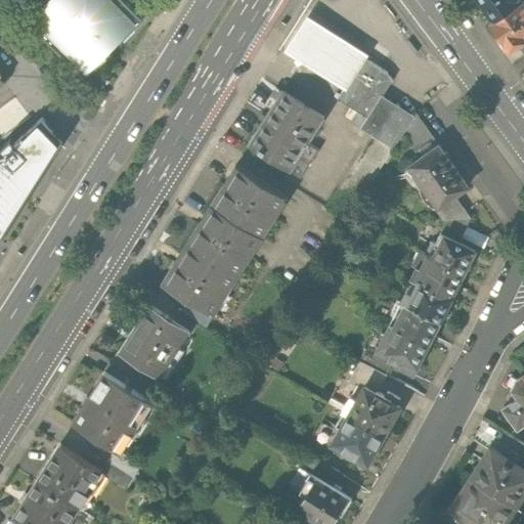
[(41,32),(86,77),(145,16),(128,0),(46,0),(35,12),(48,25),(41,32)]
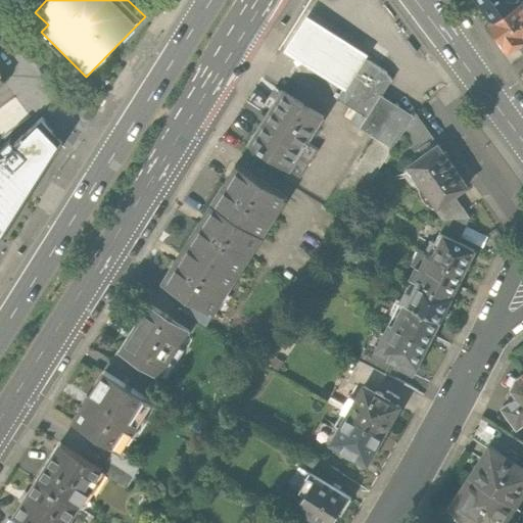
[(476,0),(493,22),(521,3),(519,0),(476,0)]
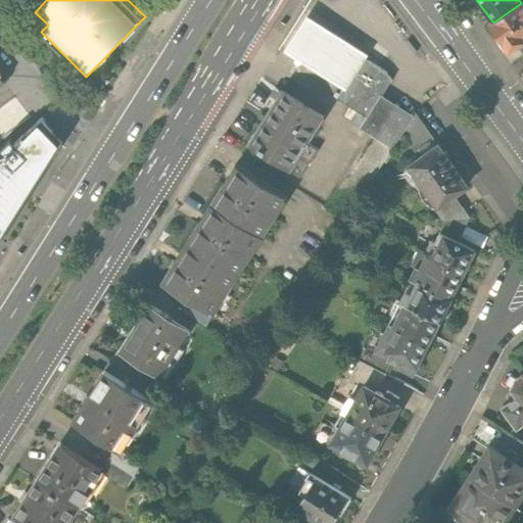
[(522,0),(521,3),(493,22),(488,26),(508,52),(520,43),(522,41),(522,0)]
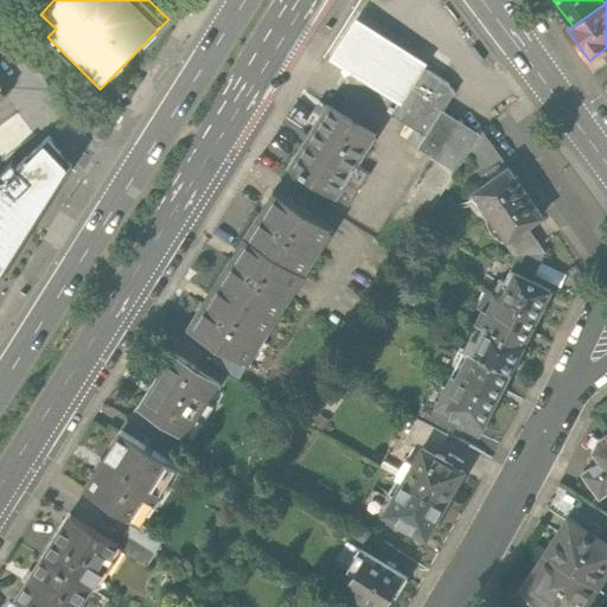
[(356,77),(397,103),(421,68),(423,69),(426,65),(382,37),(355,20),(330,61),(356,77)]
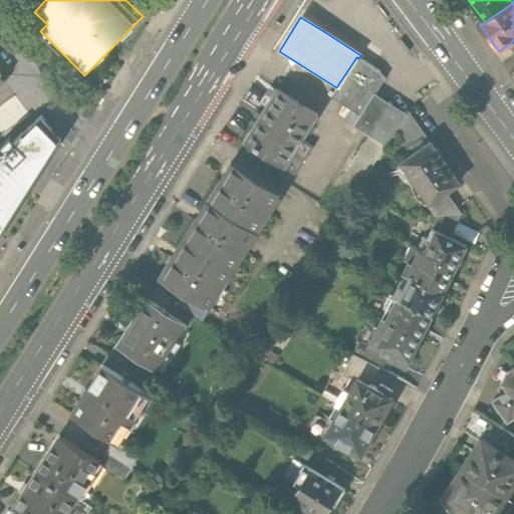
[(330,98),(360,116),(375,94),(384,79),(379,71),(358,58),(356,57),(336,87),(330,98)]
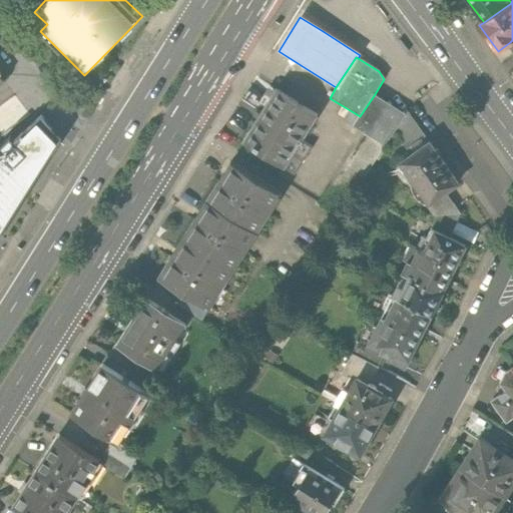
[(316,116),(276,92),(243,142),(284,167),(294,174),(310,148),(300,142),(316,116)]
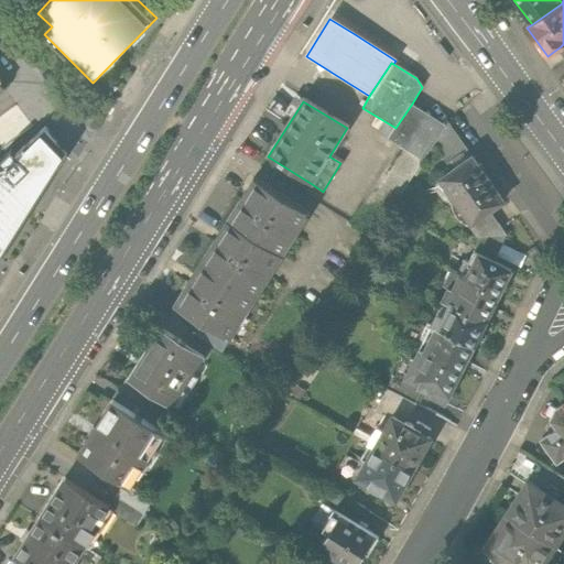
[(445,125),(412,104),(396,128),(388,139),(423,161),(433,145),(445,125)]
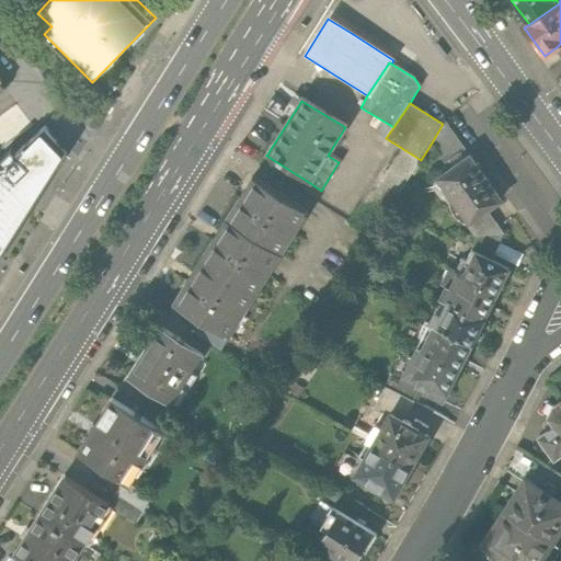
[(445,122),(443,124),(431,145),(445,164),(465,150),(445,122)]
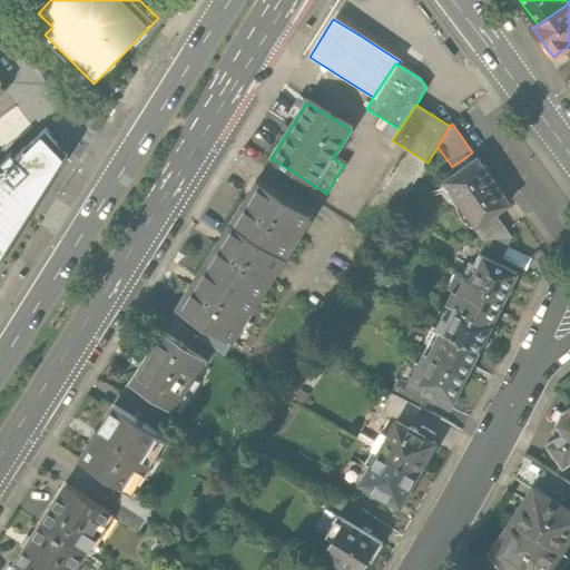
[(46,127),(0,172),(0,262),(68,155),(46,127)]
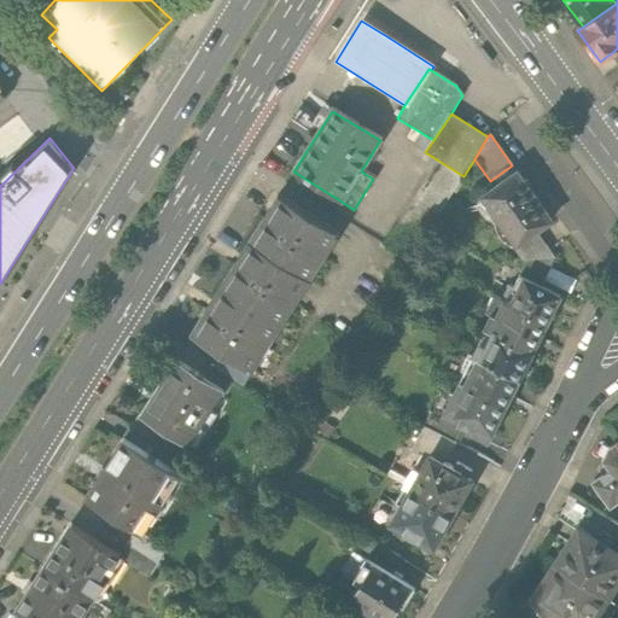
[(482,197),(496,219),(531,194),(517,173),(482,197)]
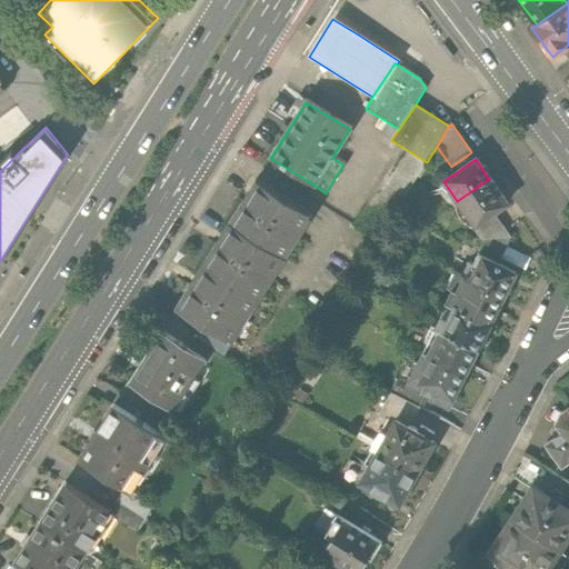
[(503,201),(489,179),(457,201),(472,223),(491,210),(503,201)]
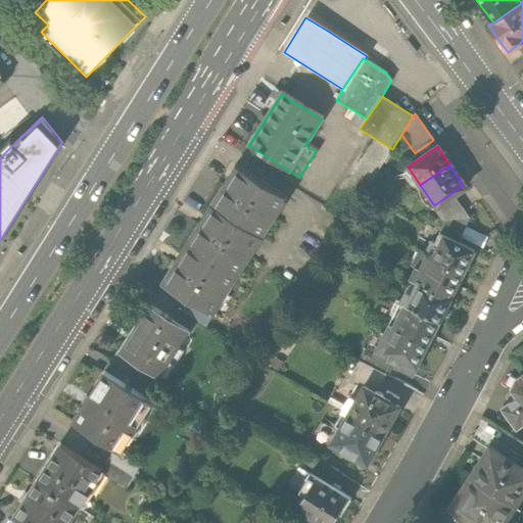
[(210,206),(212,207),(262,239),(287,199),(237,169),(225,188),(223,187),(210,206)]
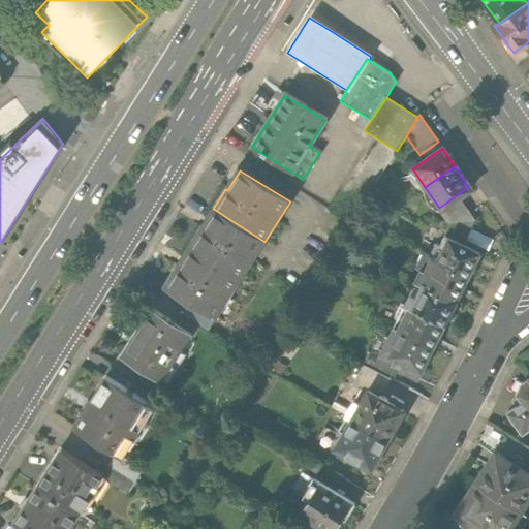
[(474,217),(457,195),(439,208),(452,223),(445,235),(462,243),(474,217)]
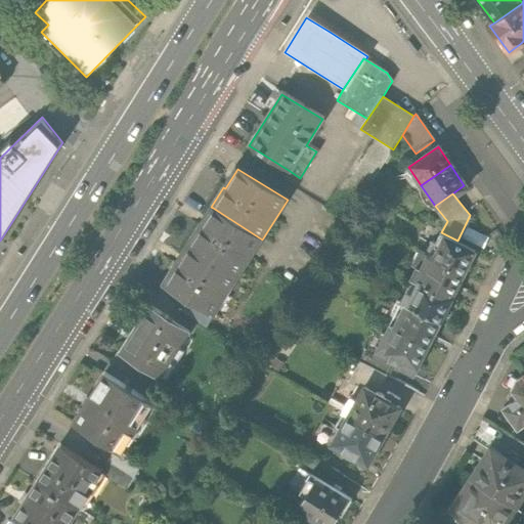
[(186,246),(187,247),(237,278),(262,239),(213,208),(201,227),(199,226),(186,246)]
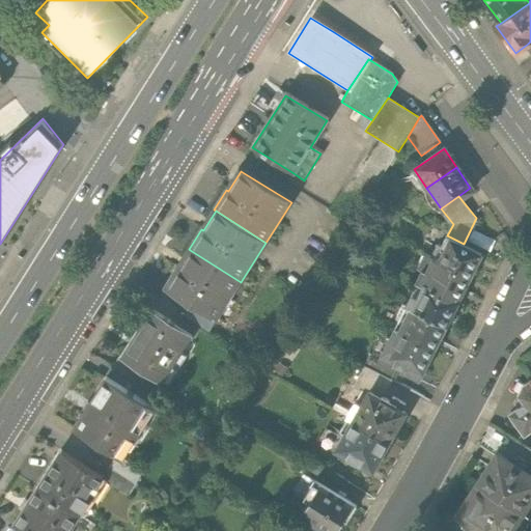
[(447,235),(436,259),(469,276),(480,252),(464,244),(447,235)]
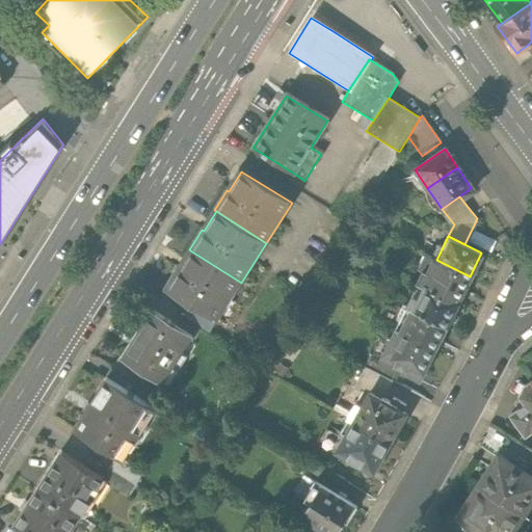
[(216,322),(241,283),(190,250),(179,269),(177,268),(164,289),(216,322)]
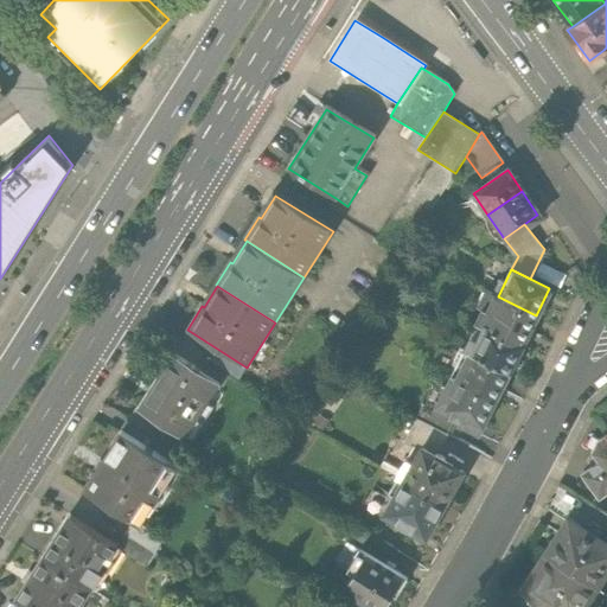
[(523,343),(536,315),(498,296),(484,324),(523,343)]
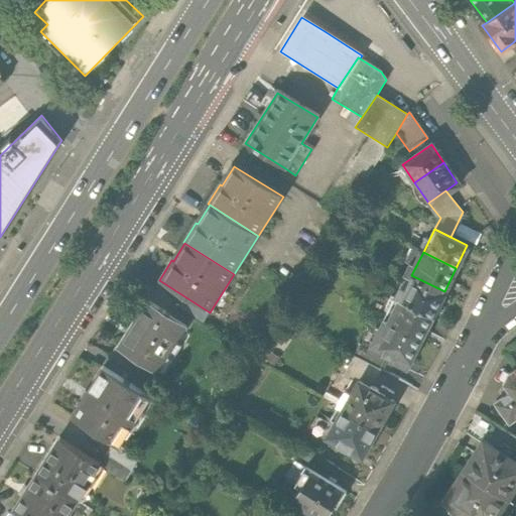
[(432,315),(444,291),(411,275),(399,299),(432,315)]
